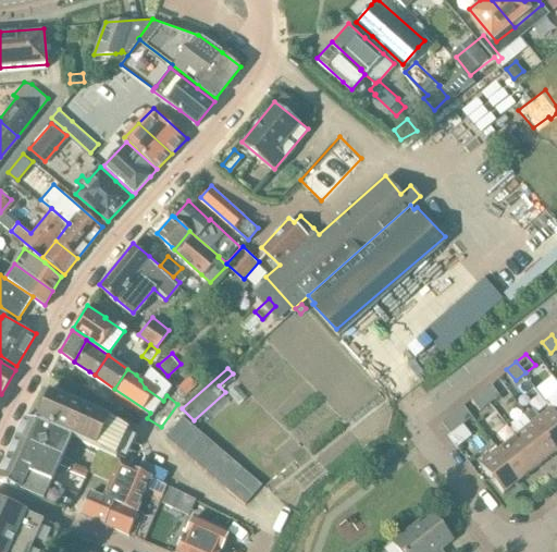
[(236,381),(227,390),(239,402),(247,394),(236,381)]
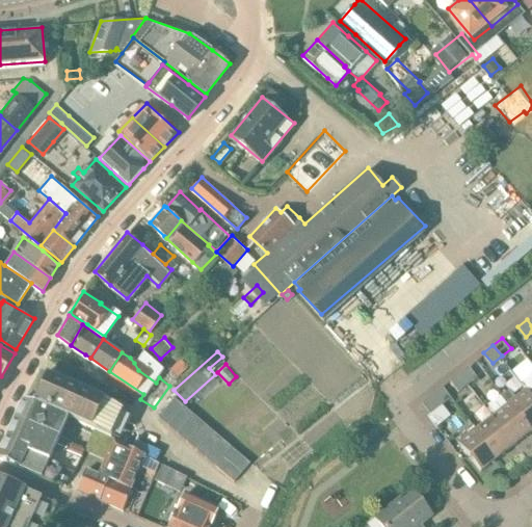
[(459,371),(468,381),(477,374),(469,364),(459,371)]
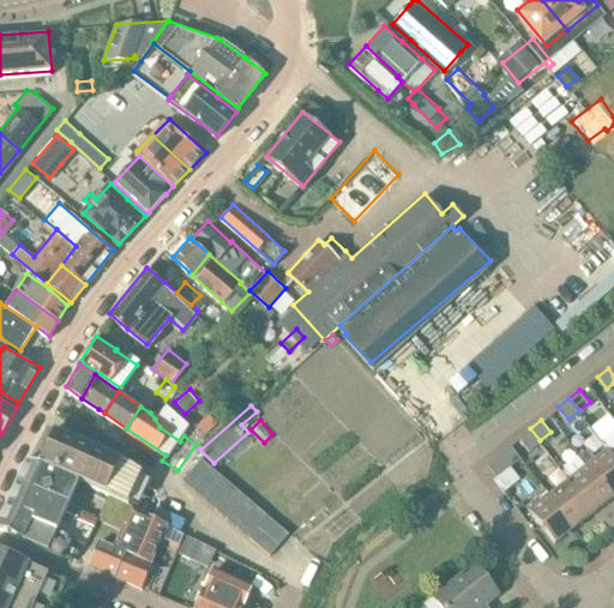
[(37,459),(64,471),(64,470),(130,500),(142,471),(121,458),(82,439),(54,426),(37,459)]
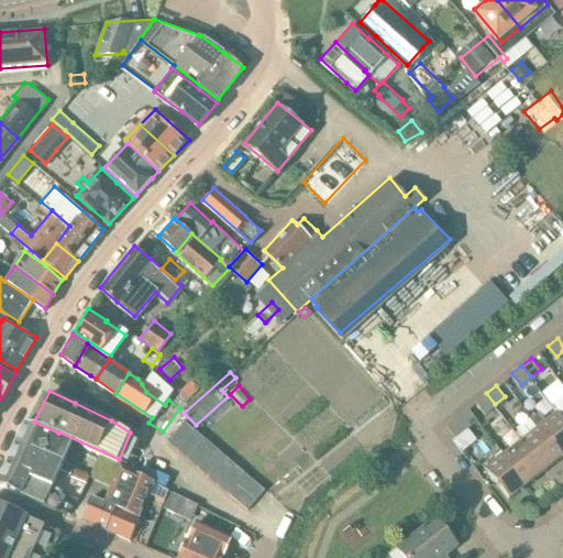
[(485,412),(495,404),(486,393),(476,401),(485,412)]
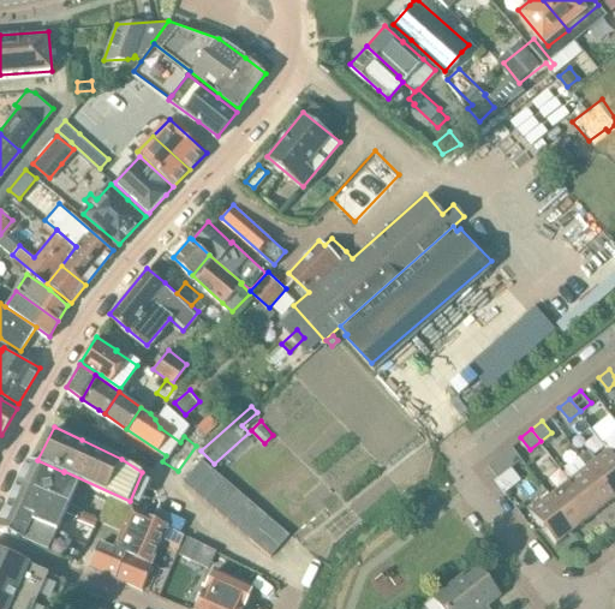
[(614,429),(602,440),(608,447),(607,447),(610,452),(611,452),(614,457),(614,429)]
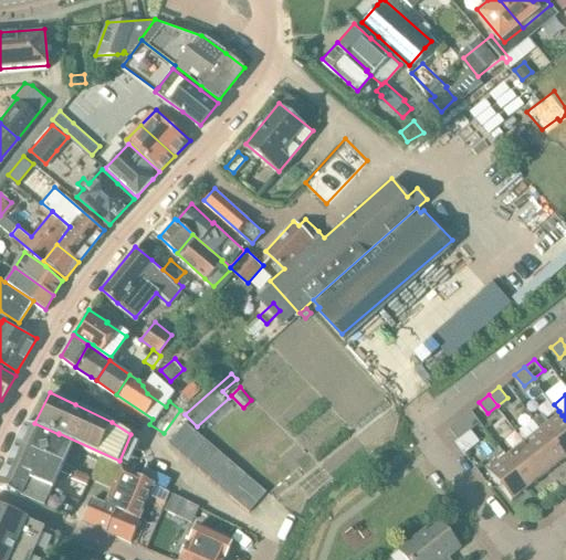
[(471,408),(449,425),(458,436),(480,420),(471,408)]
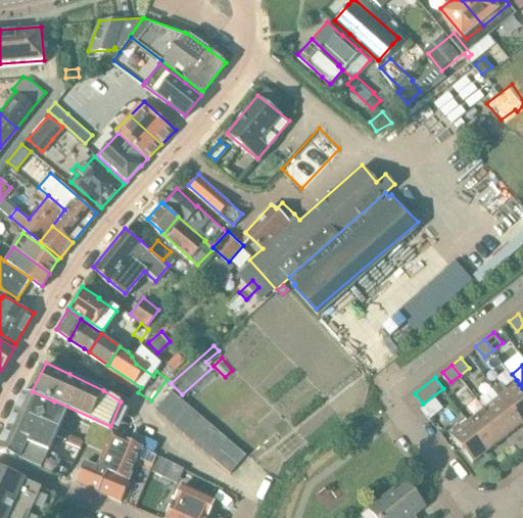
[(522,388),(520,384),(519,384),(516,380),(507,388),(502,382),(495,387),(501,393),(522,421),(522,420),(522,388)]
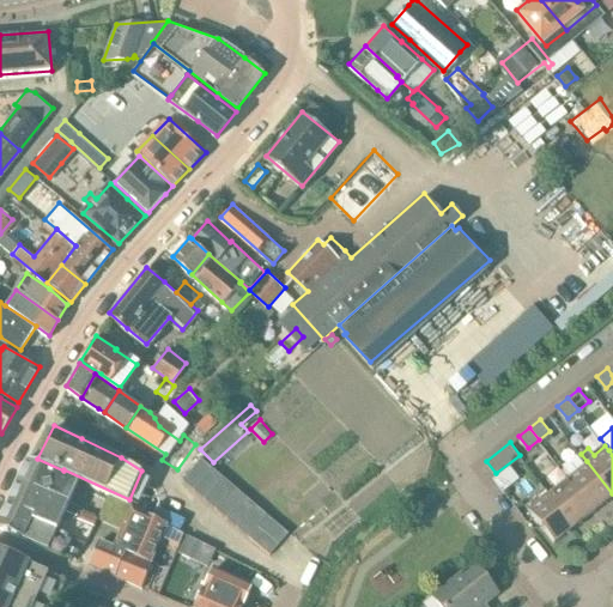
[(64,471),(37,459),(28,454),(17,478),(68,499),(78,478),(62,471),(64,471)]
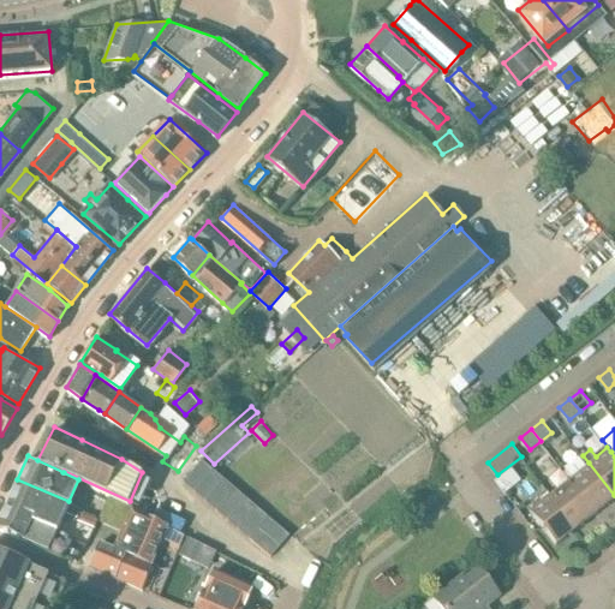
[(202,457),(183,478),(195,488),(213,466),(207,460),(202,457)]
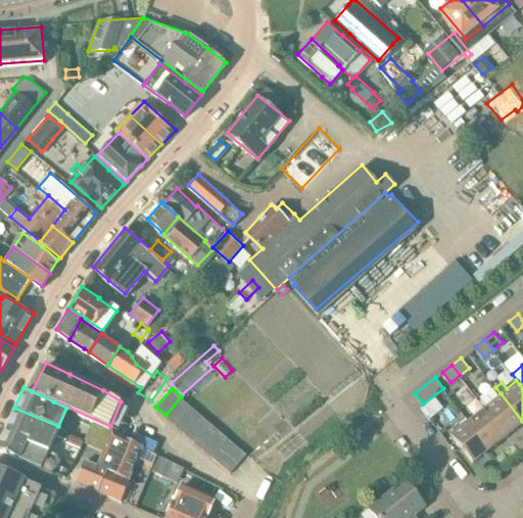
[(506,434),(522,421),(501,393),(483,406),(506,434)]
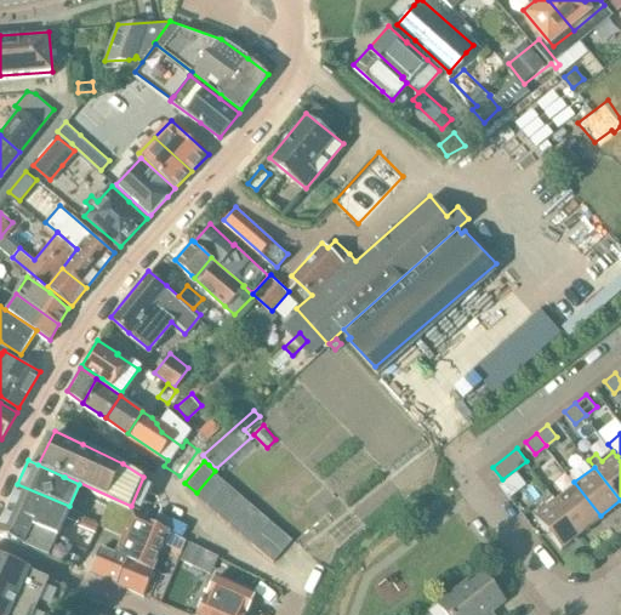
[(215,471),(197,493),(208,502),(226,480),(215,471)]
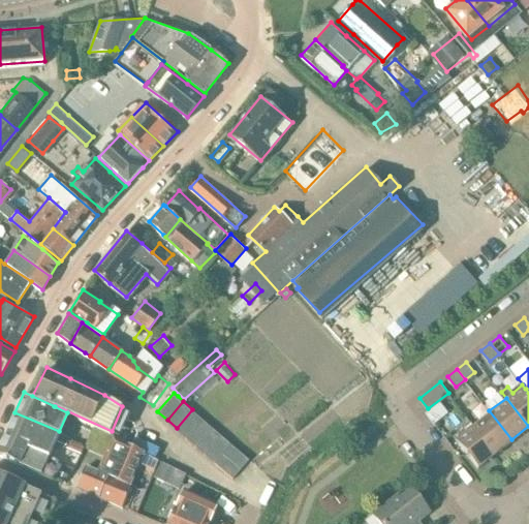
[(192,409),(177,428),(186,436),(201,418),(192,409)]
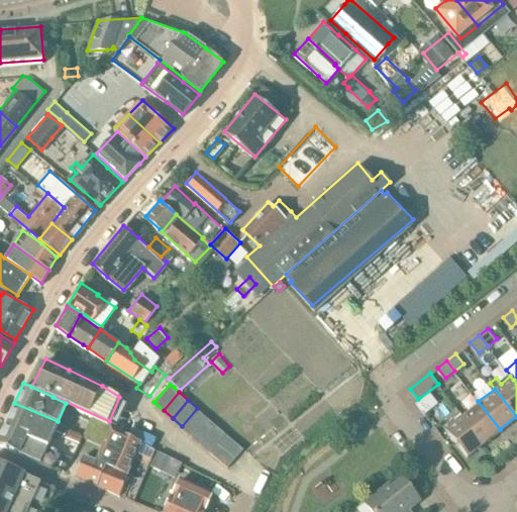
[(484,442),(500,429),(478,401),(462,413),(459,409),(458,410),(484,442)]
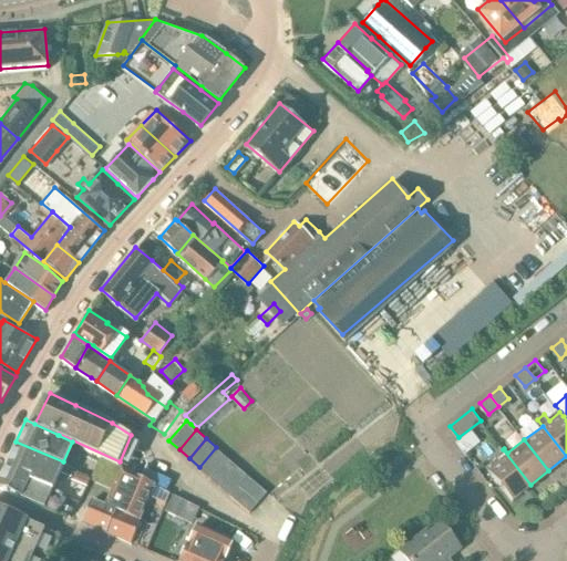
[(10,456),(7,461),(29,471),(27,475),(52,487),(63,461),(16,442),(10,456)]
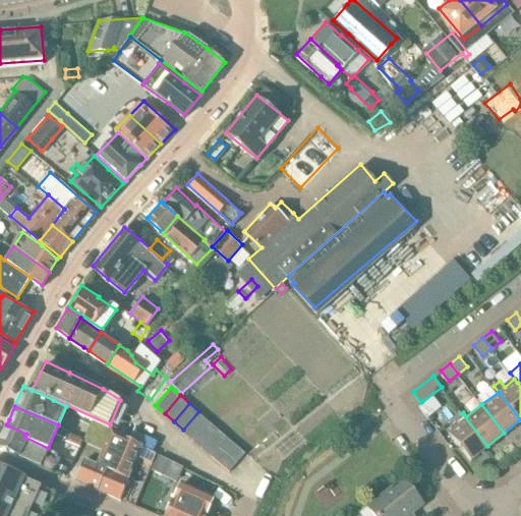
[(198,411),(183,430),(192,437),(208,418),(198,411)]
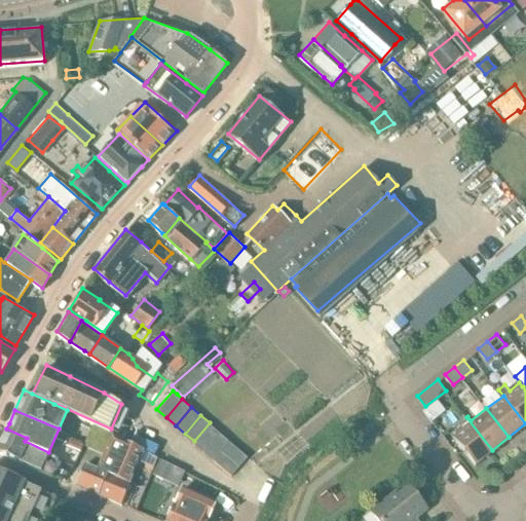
[(492,450),(466,417),(462,421),(464,425),(453,435),(476,462),(492,450)]
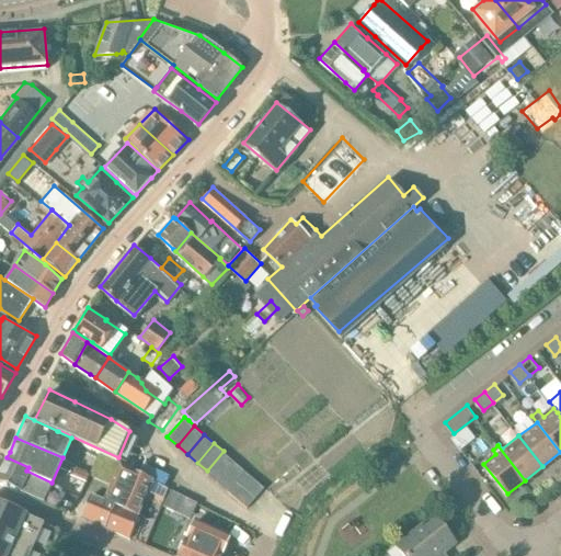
[(207,471),(217,479),(233,460),(224,451),(207,471)]
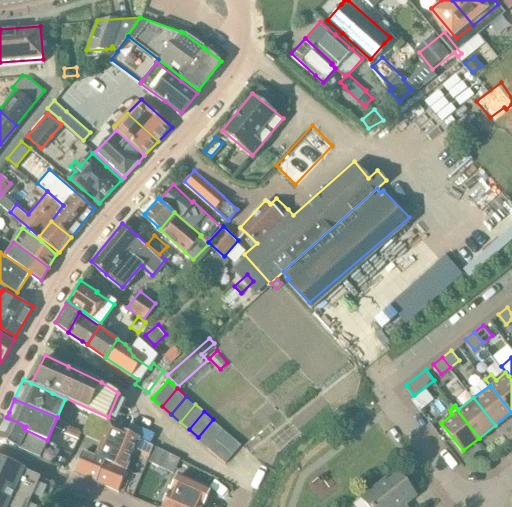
[(100,439),(110,420),(92,412),(83,430),(100,439)]
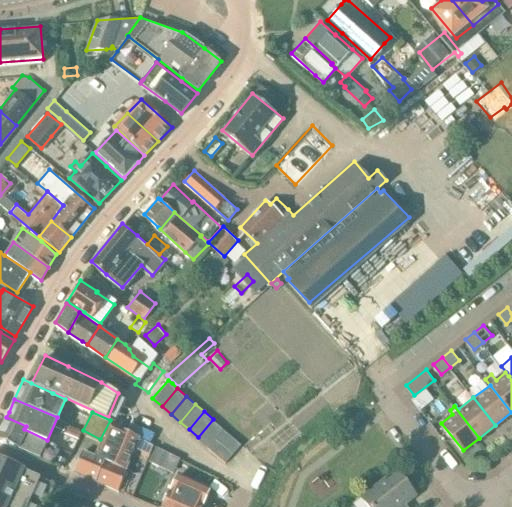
[(0,431),(0,438),(40,456),(47,440),(24,429),(26,426),(6,417),(0,431)]
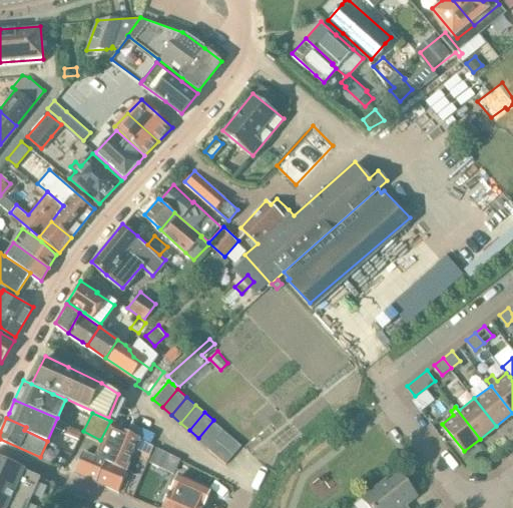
[(213,420),(198,438),(207,446),(215,437),(222,428),(213,420)]
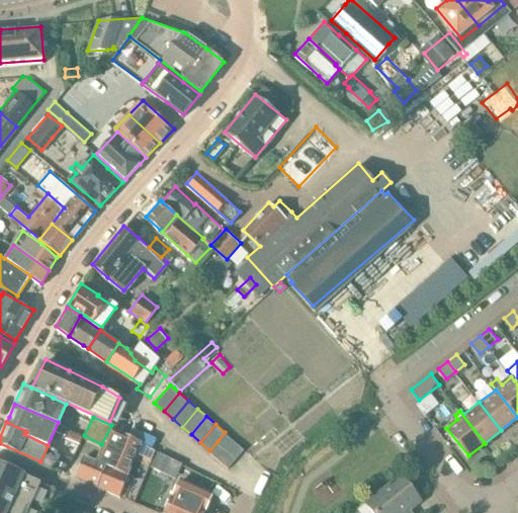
[(75,475),(98,485),(106,465),(128,474),(137,448),(141,439),(128,433),(120,430),(111,426),(97,460),(83,455),(75,475)]
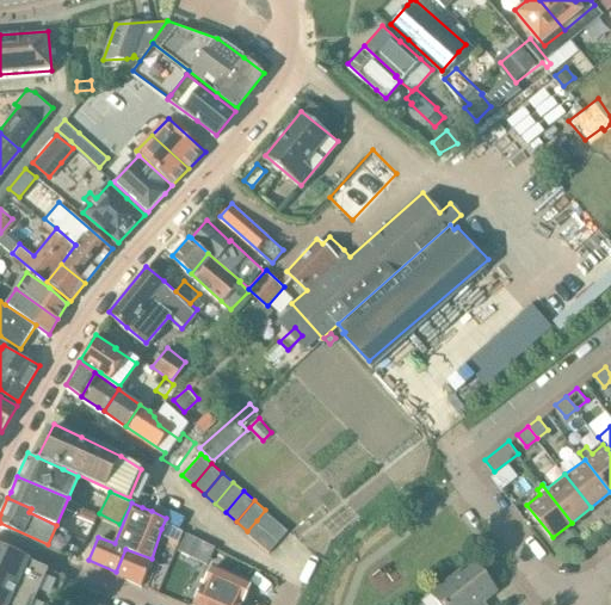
[(265,510),(257,520),(278,539),(288,529),(265,510)]
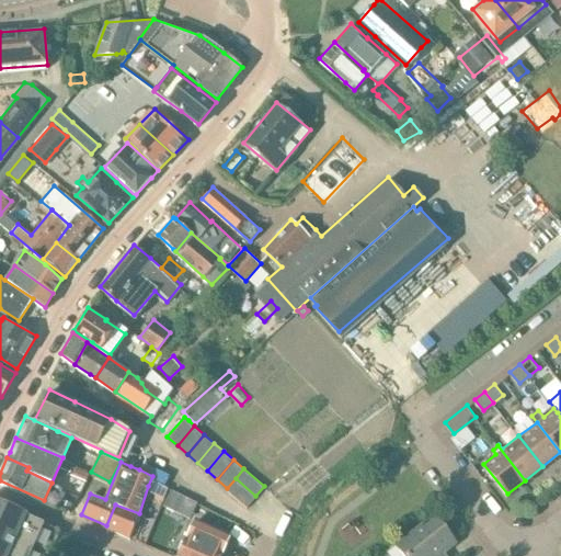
[(236,478),(227,488),(247,506),(255,496),(236,478)]
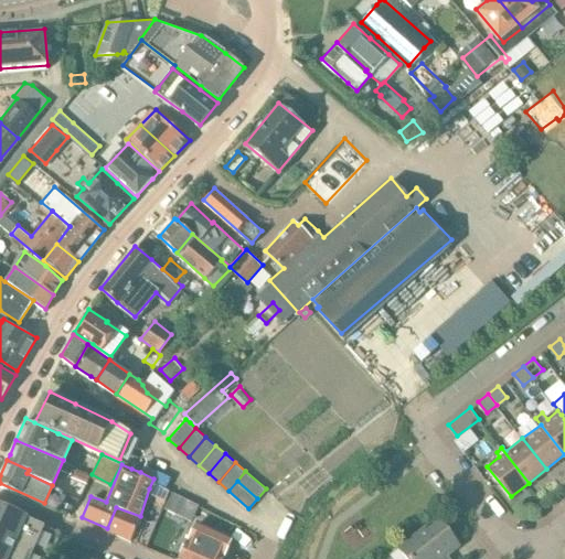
[(172,491),(164,507),(178,514),(191,520),(199,504),(172,491)]
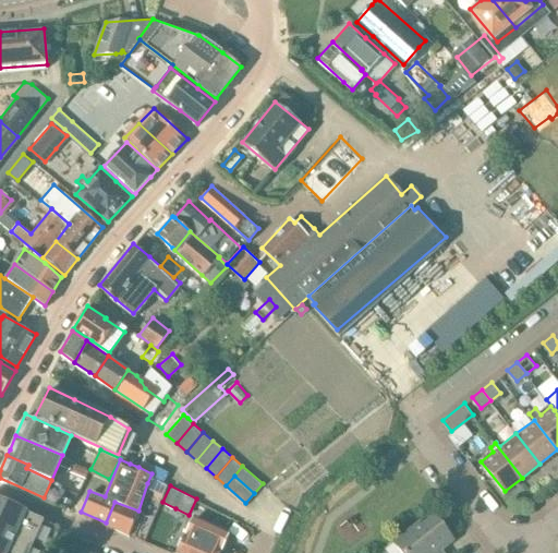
[(61,493),(58,501),(69,506),(73,499),(61,493)]
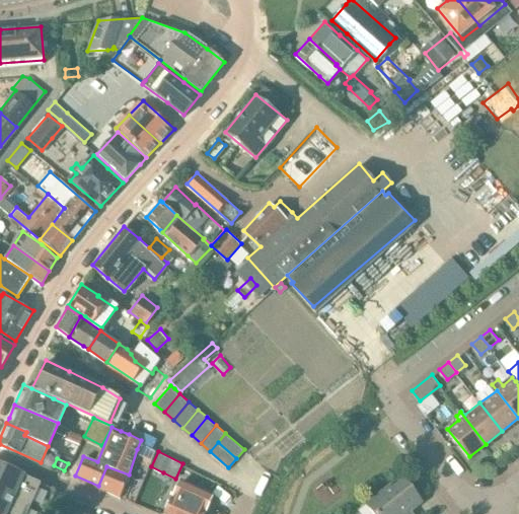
[(25,513),(41,483),(24,474),(0,462),(0,513),(25,513)]
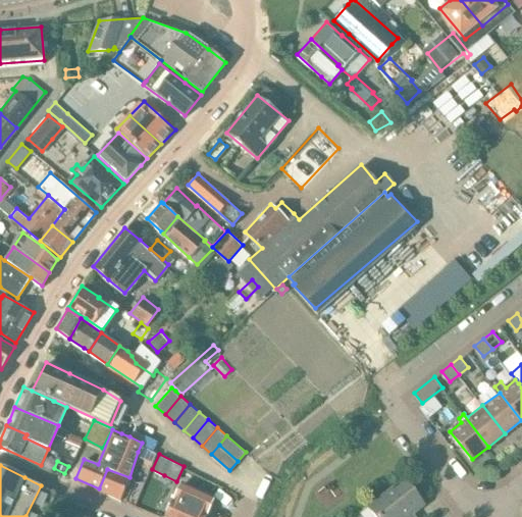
[(120,498),(128,479),(129,477),(107,469),(99,488),(120,498)]
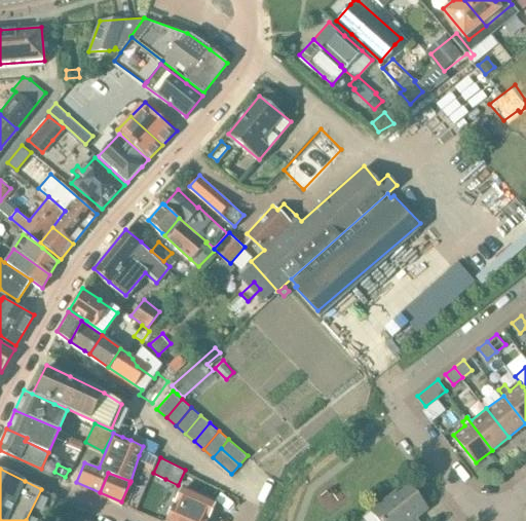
[(175,500),(166,520),(168,520),(205,520),(212,509),(216,499),(183,484),(178,493),(175,500)]
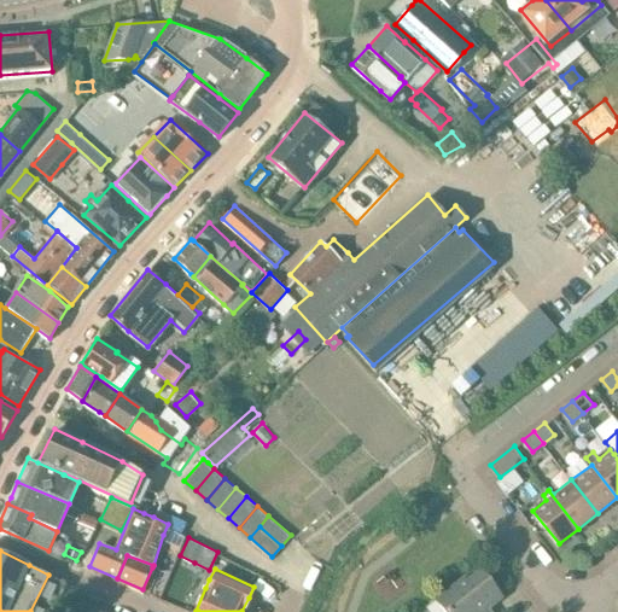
[(481,611),(502,595),(482,569),(466,581),(464,577),(436,598),(447,611),(445,611),(481,611)]
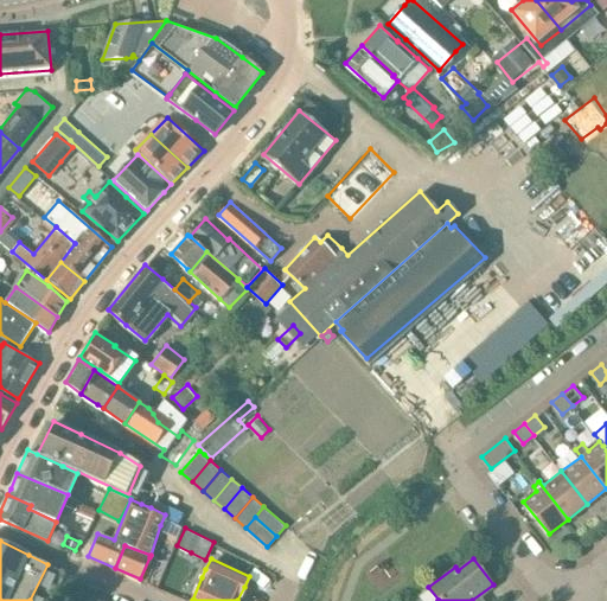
[(72,600),(88,600),(93,594),(80,588),(72,600)]
